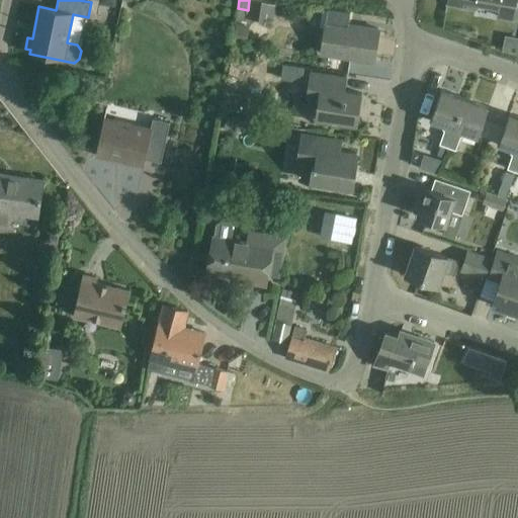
[(517,0),(447,0),(447,2),(461,5),(460,8),(469,10),(469,6),(475,7),(476,3),(499,7),(497,16),(514,19),(517,0)]
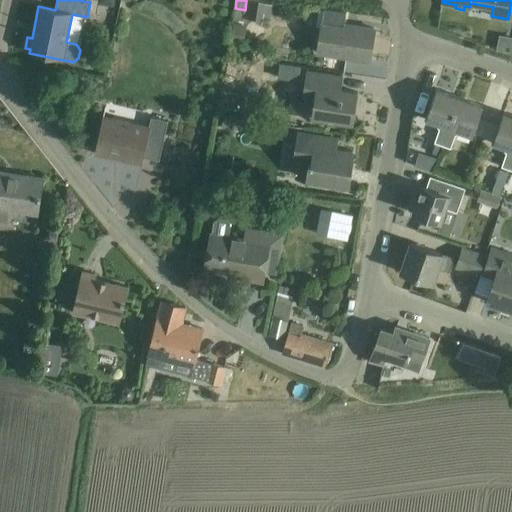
[(256,1),(255,20),(273,21),(274,2),(256,1)]
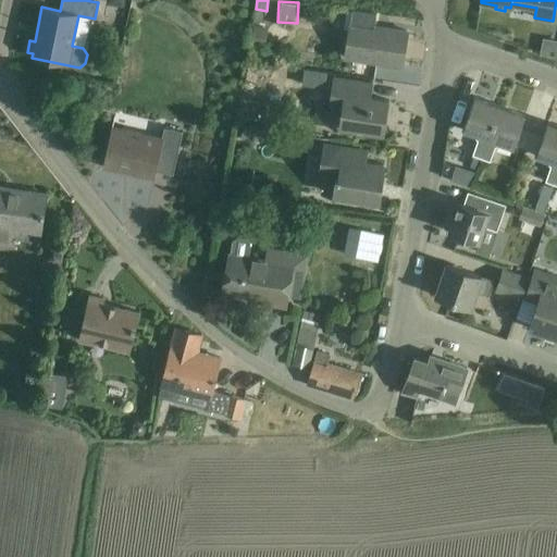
[(353,10),(349,32),(346,58),(401,66),(407,32),(387,28),(386,33),(374,29),(376,14),(353,10)]
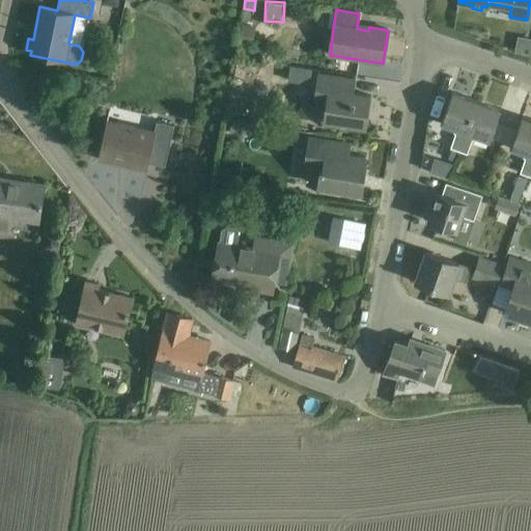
[(253,46),(256,27),(243,24),(239,44),(253,46)]
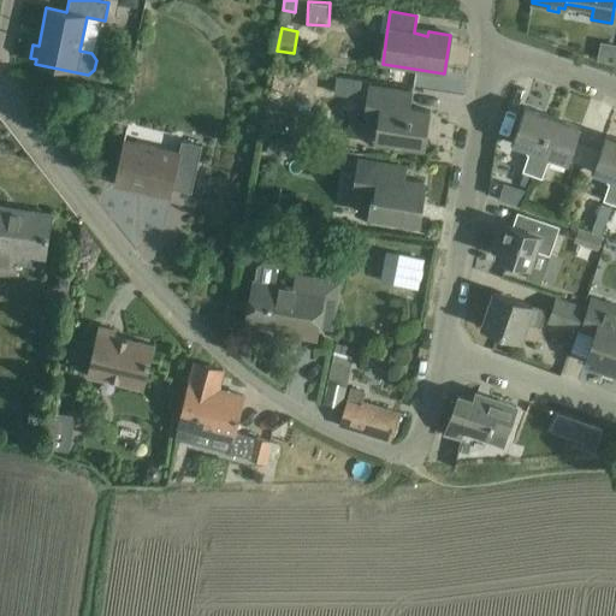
[(615,45),(600,42),(598,60),(615,63),(615,45)]
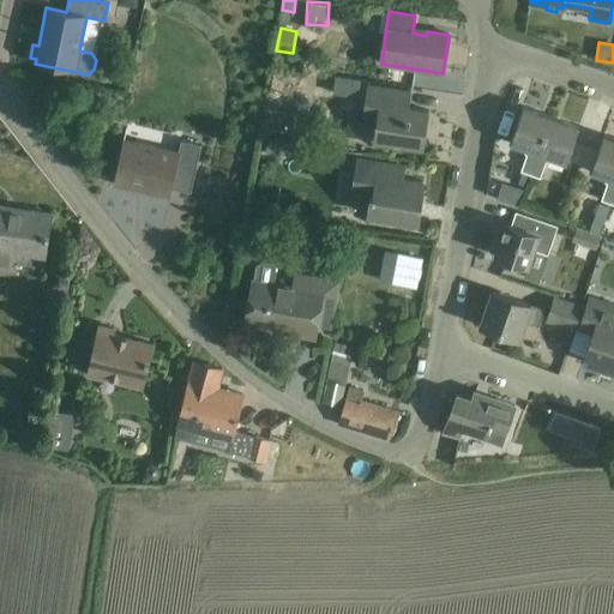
[(120,73),(112,71),(106,76),(104,84),(118,86),(120,73)]
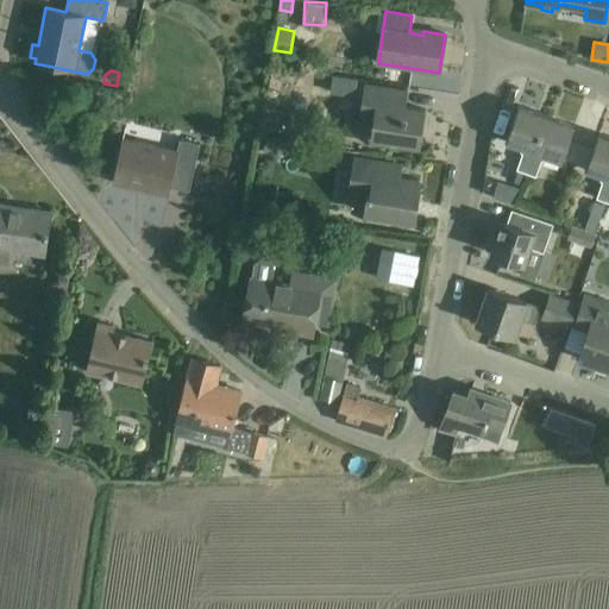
[(271,70),(269,92),(281,94),(282,85),(296,87),(297,74),(271,70)]
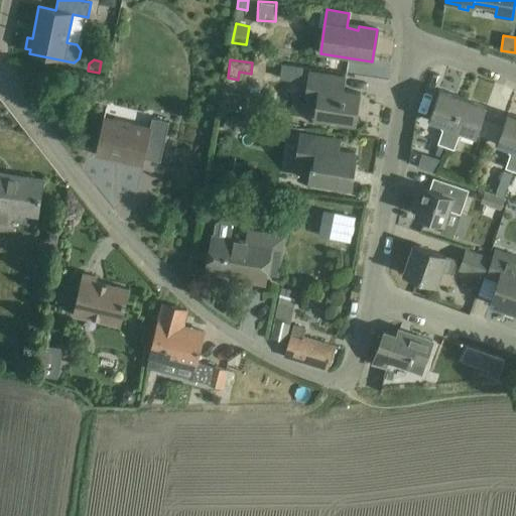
[(344,78),(324,75),(308,73),(304,100),(316,102),(313,118),(355,124),(360,94),(342,91),(344,78)]
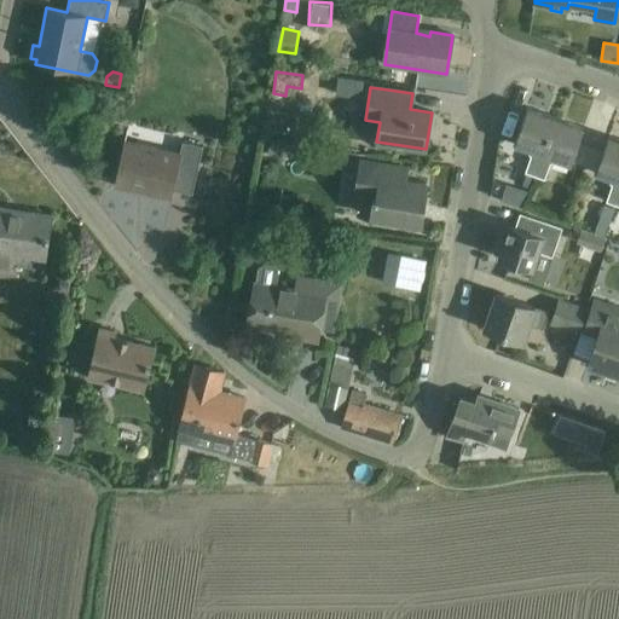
[(534,175),(555,119),(527,108),(514,144),(531,150),(528,154),(531,156),(525,173),(527,173),(522,185),(530,189),(534,175)]
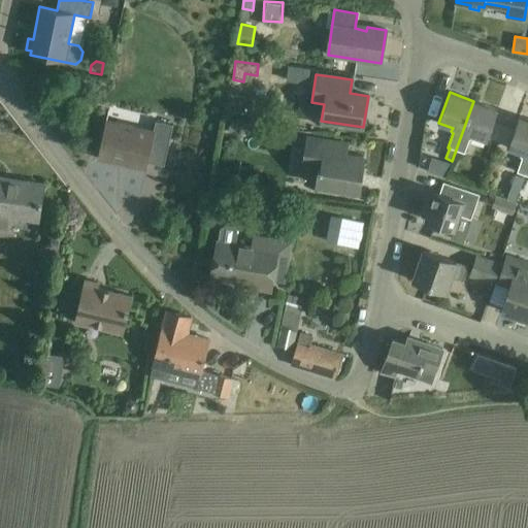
[(456,150),(465,153),(468,139),(471,140),(473,134),(487,138),(497,109),(473,101),(456,150)]
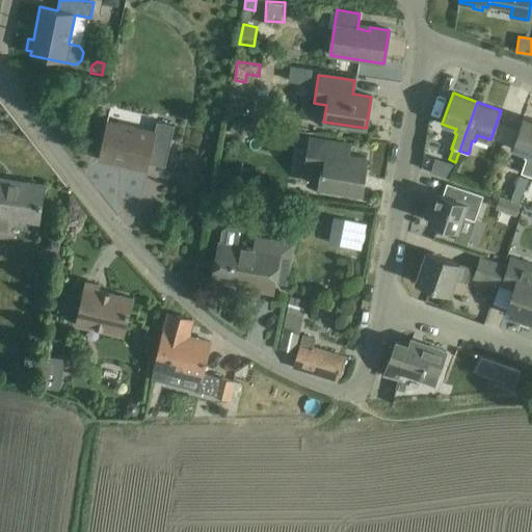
[(530,175),(531,167),(531,121),(523,117),(512,147),(526,152),(523,159),(526,159),(521,171),(530,175)]
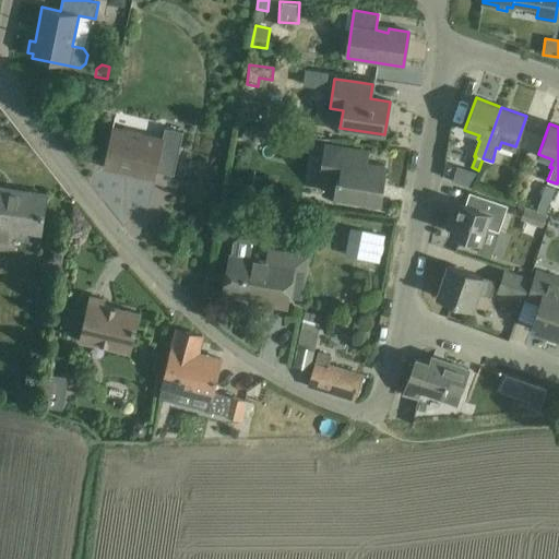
[(113,128),(103,168),(154,179),(156,171),(174,176),(183,132),(165,128),(162,139),(113,128)]
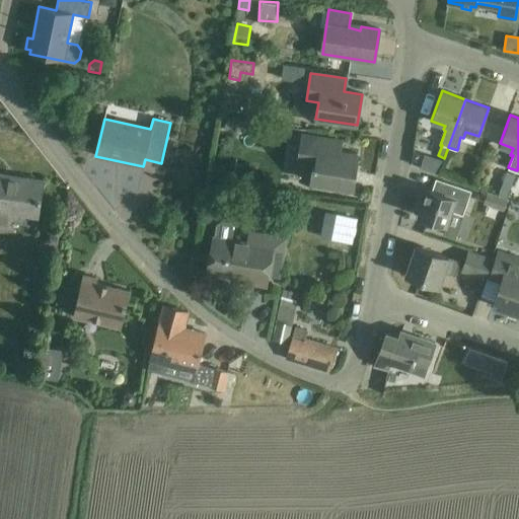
[(341,141),(320,138),(302,135),(298,162),(312,165),(309,181),(352,188),(357,154),(340,151),(341,141)]
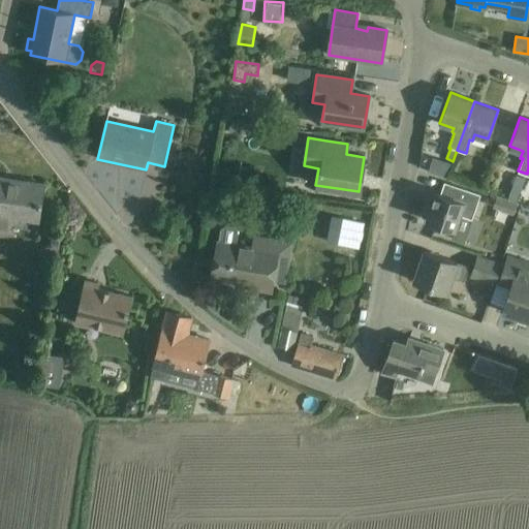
[(518,176),(508,199),(516,201),(525,178),(518,176)]
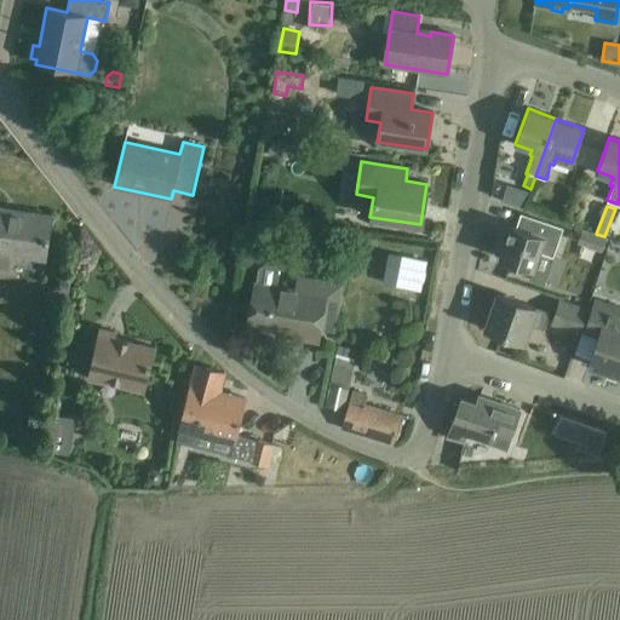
[(0,268),(9,269),(11,253),(45,258),(51,218),(0,210),(0,268)]
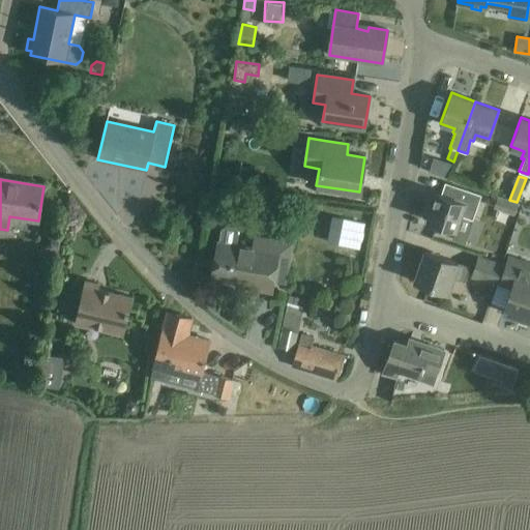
[(481,195),(465,189),(445,182),(441,195),(436,193),(427,221),(446,227),(457,231),(462,215),(472,219),(481,195)]
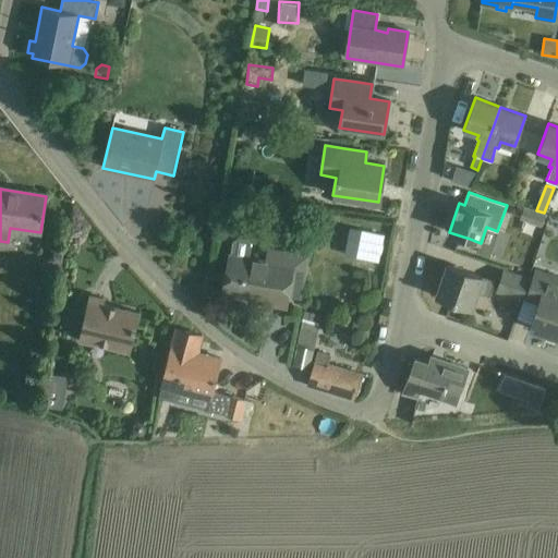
[(545,213),(544,213),(536,210),(525,206),(521,217),(541,225),(545,213)]
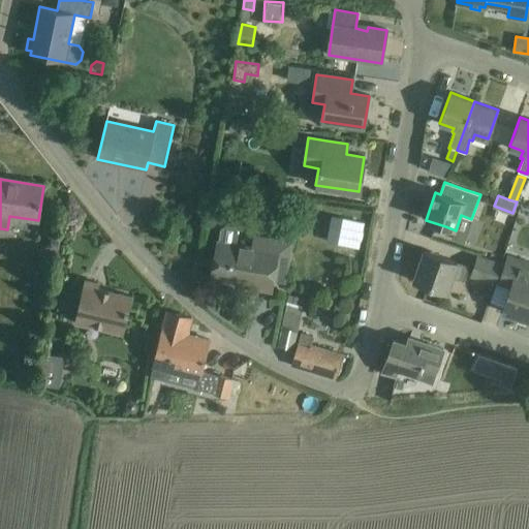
[(324,203),(309,200),(308,209),(323,211),(324,203)]
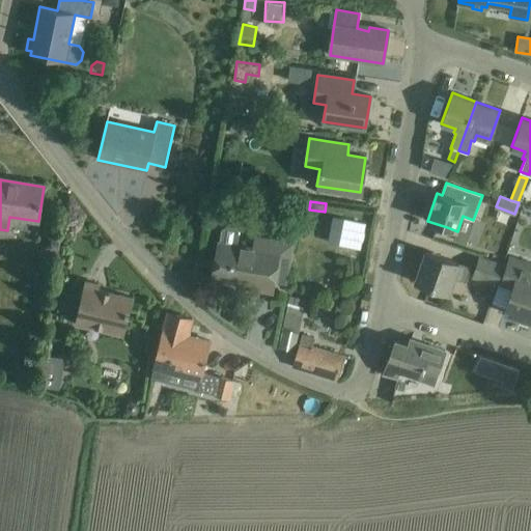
[(343,219),(338,245),(360,250),(365,223),(343,219)]
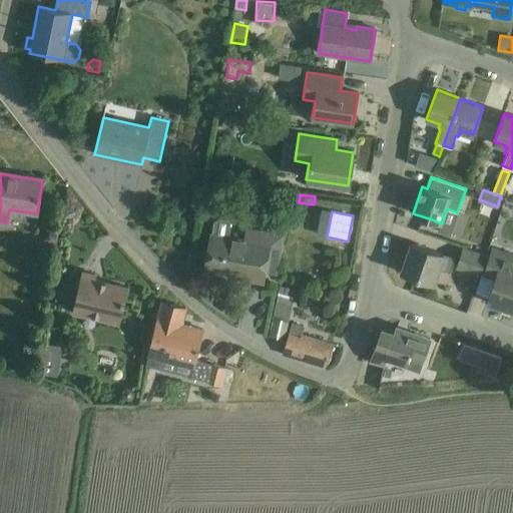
[(270,244),(228,237),(230,226),(227,221),(219,219),(214,223),(212,234),(211,234),(205,269),(232,274),(233,271),(247,274),(246,280),(263,283),(270,244)]
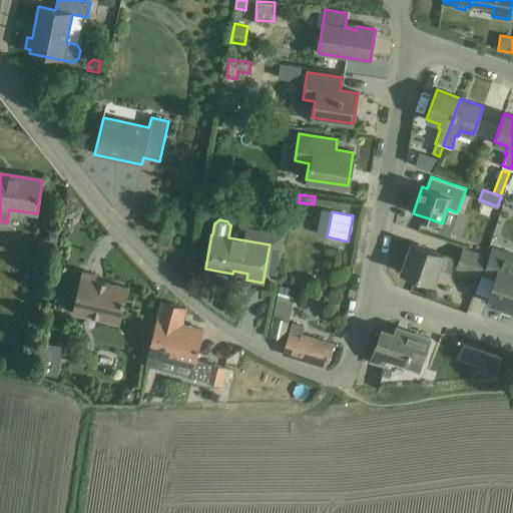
[(450,273),(455,259),(411,243),(401,272),(434,284),(439,269),(450,273)]
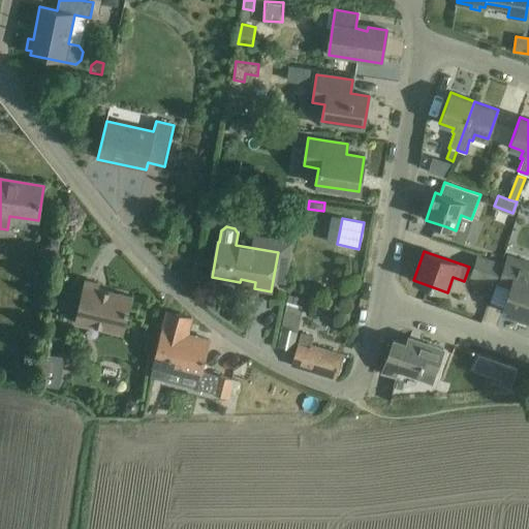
[(472,274),(494,282),(501,265),(478,256),(472,274)]
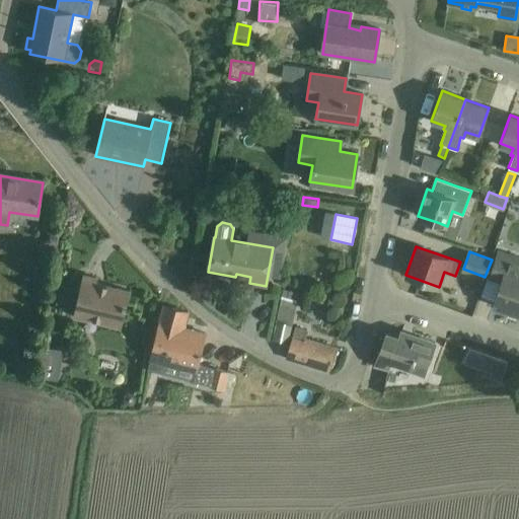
[(518,314),(518,257),(498,251),(490,278),(501,282),(493,305),(518,314)]
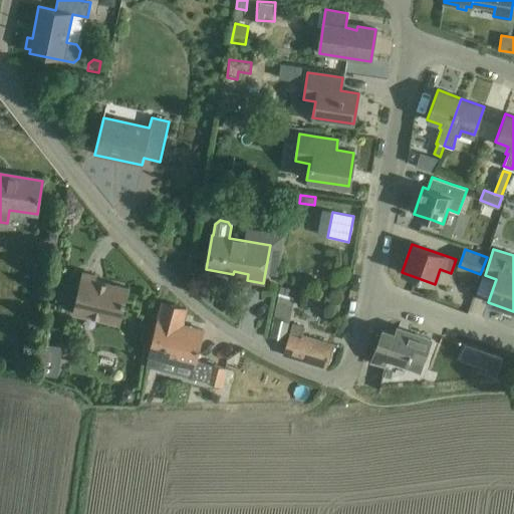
[(117,325),(122,308),(127,289),(95,279),(96,276),(82,273),(77,292),(71,312),(117,325)]
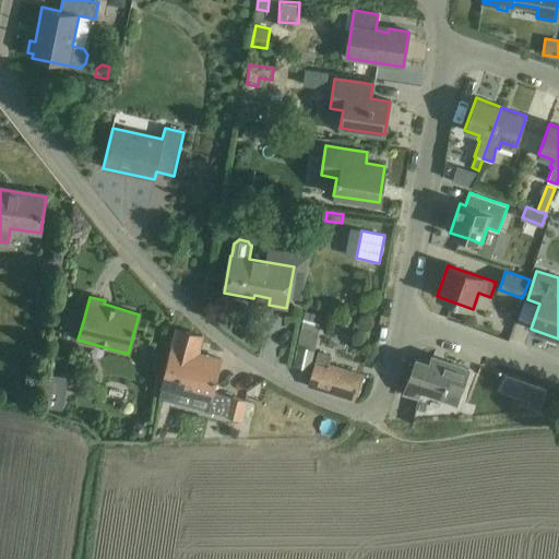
[(293,366),(293,367),(309,370),(310,370),(310,369),(320,323),(321,317),(305,312),(304,320),(294,366),(293,366)]
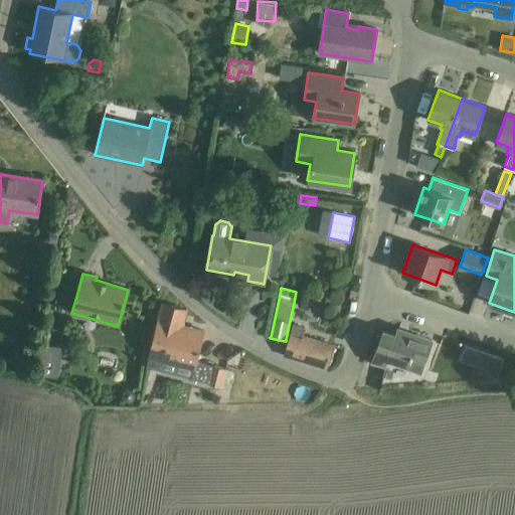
[(196,361),(198,351),(203,331),(182,326),(186,310),(163,304),(149,356),(193,368),(196,361)]
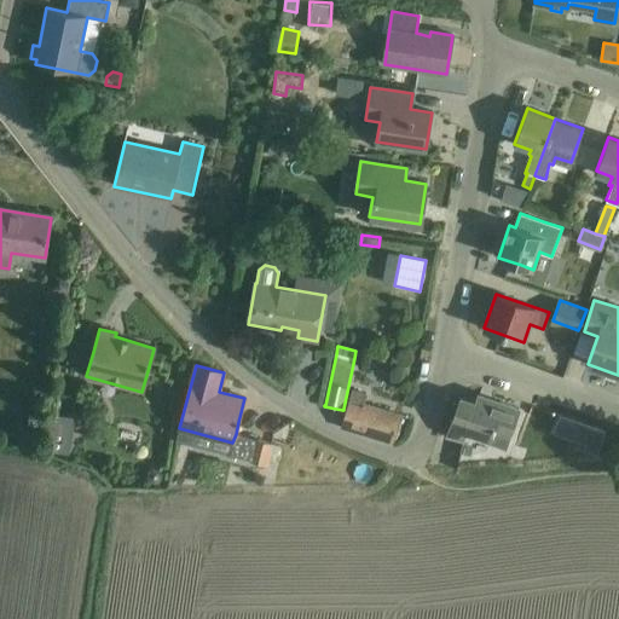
[(342,410),(340,416),(345,417),(341,428),(392,444),(400,415),(363,404),(366,394),(353,391),(347,410),(343,410),(342,410)]
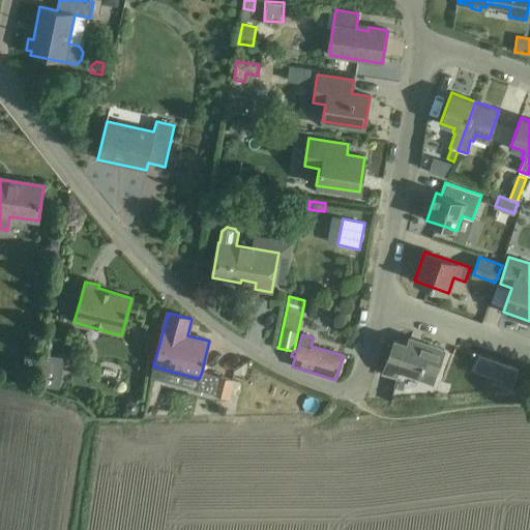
[(383,372),(396,377),(399,371),(419,378),(421,370),(434,374),(434,375),(435,376),(444,351),(410,339),(407,346),(394,341),(383,372)]
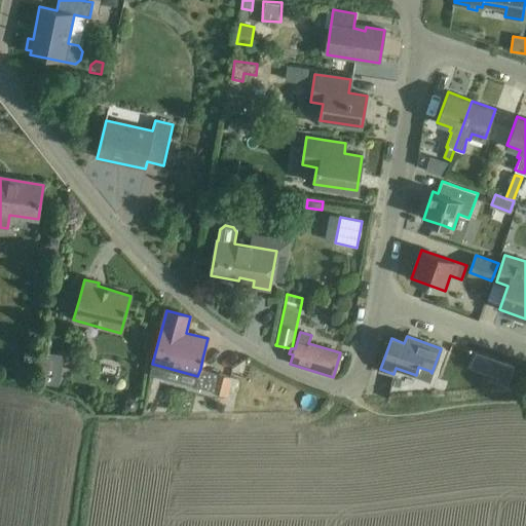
[(446,392),(448,391),(450,393),(453,390),(452,388),(455,385),(457,387),(460,384),(459,382),(468,374),(472,378),(475,376),(472,372),(476,368),(479,373),(483,370),(479,365),(481,363),(475,355),(440,385),(446,392)]
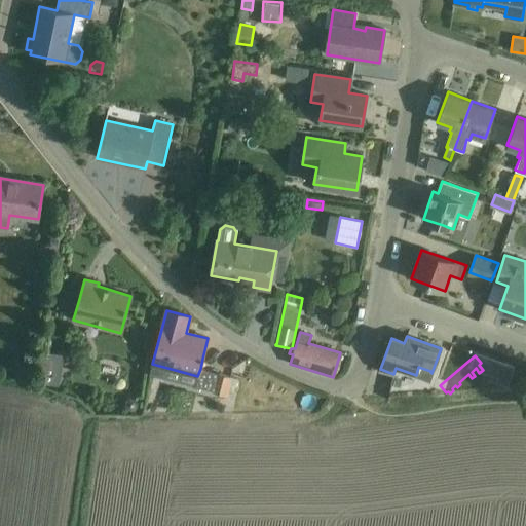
[(45,364),(42,379),(59,382),(61,366),(45,364)]
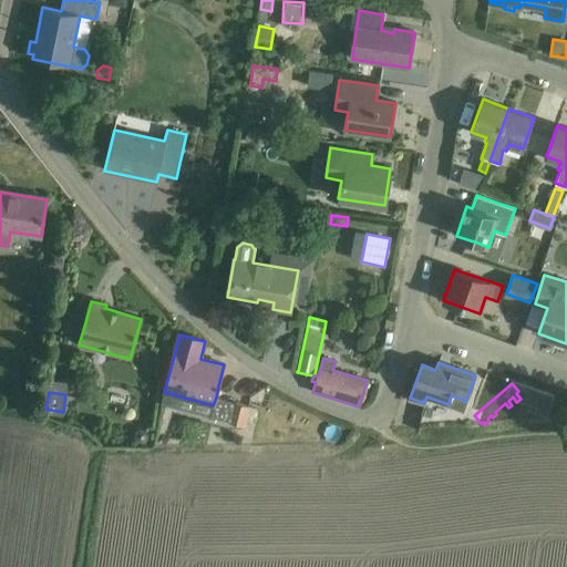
[(213,405),(210,416),(228,421),(228,422),(235,423),(245,426),(249,406),(240,404),(233,402),(215,398),(213,405)]
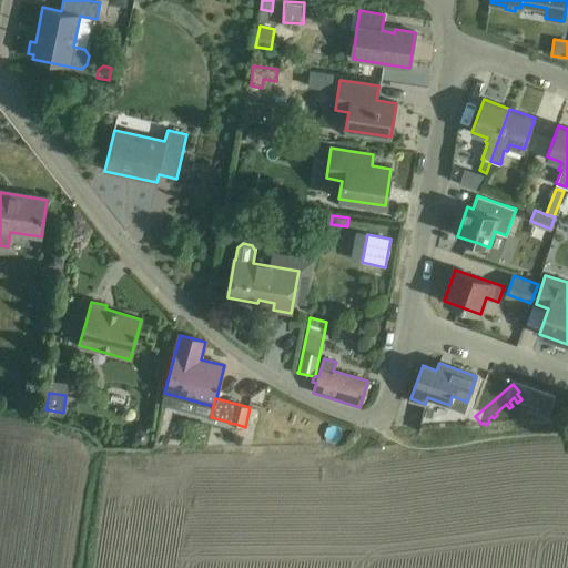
[(340,440),(341,427),(324,426),(323,439),(340,440)]
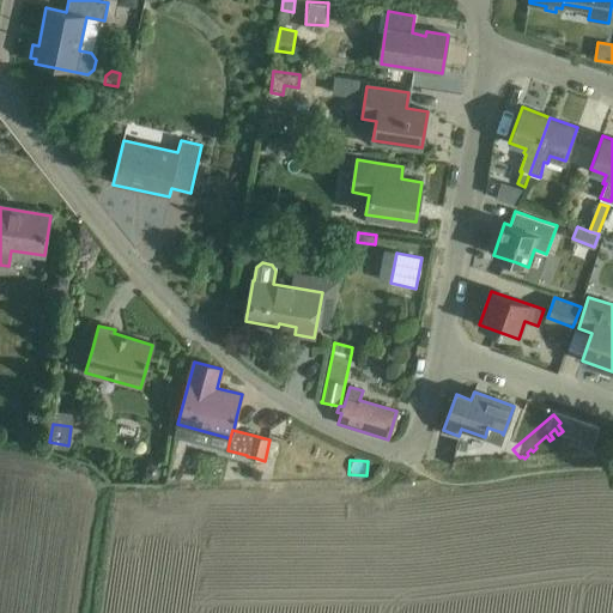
[(158,465),(153,463),(147,466),(145,473),(149,478),(155,479),(161,477),(162,471),(158,465)]
